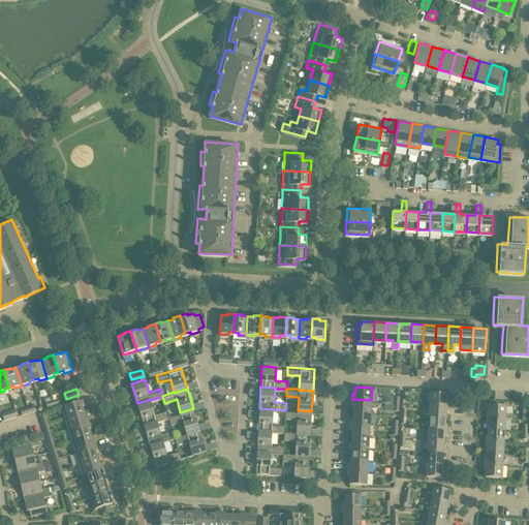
[(430,403),(448,404),(448,399),(446,399),(447,392),(431,391),(430,403)]
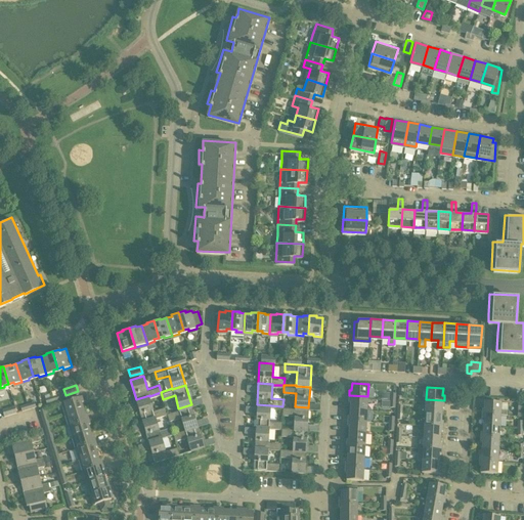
[(66,412),(84,406),(82,400),(83,399),(82,394),(61,400),(66,412)]
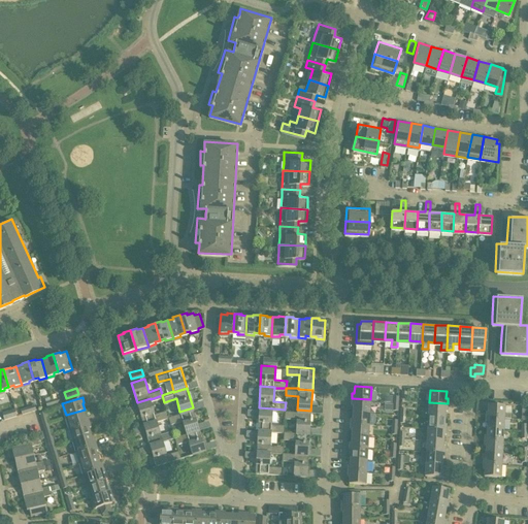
[(155,412),(151,399),(151,398),(137,402),(143,423),(157,419),(168,416),(168,415),(166,408),(155,412)]
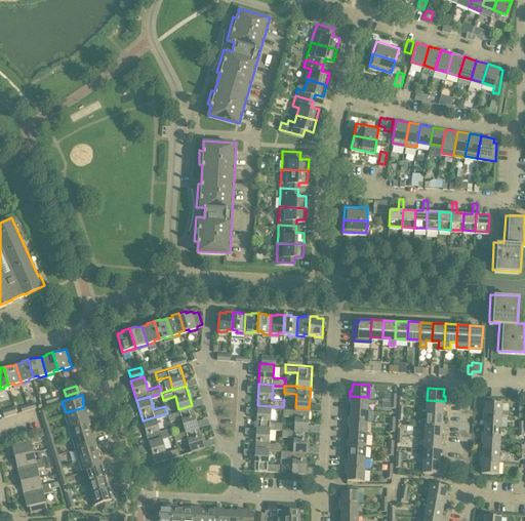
[(368,397),(350,396),(350,401),(352,401),(351,407),(367,408),(368,397)]
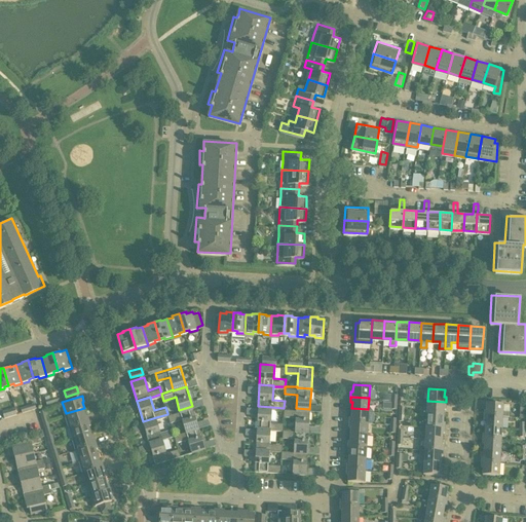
[(427,401),(426,412),(444,413),(444,407),(446,407),(446,402),(427,401)]
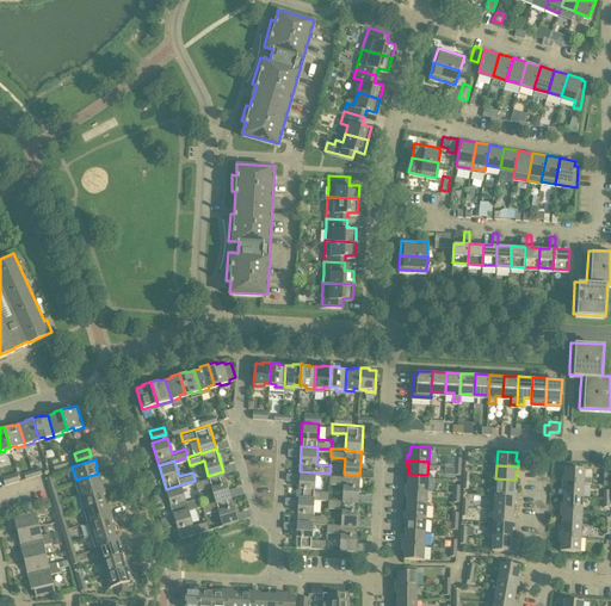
[(591,475),(584,474),(585,467),(565,465),(565,474),(562,474),(562,480),(584,481),(591,481),(591,475)]
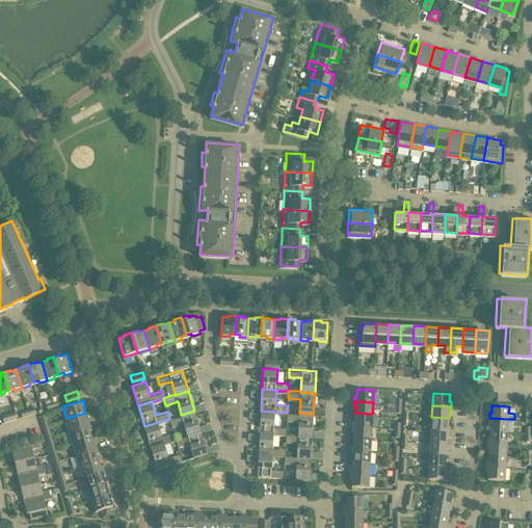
[(2,414),(4,420),(17,416),(15,410),(2,414)]
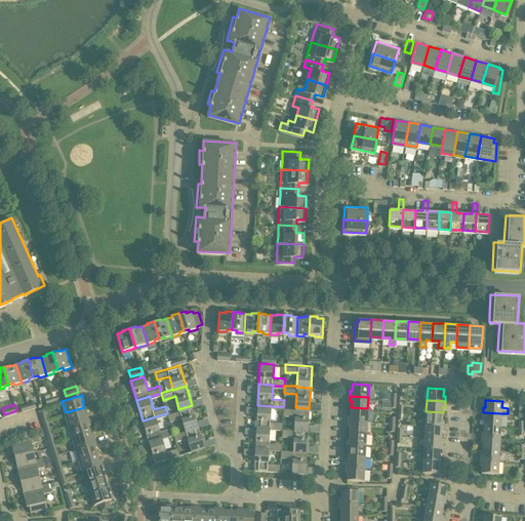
[(178,409),(167,412),(167,413),(169,419),(182,416),(185,429),(185,430),(198,426),(192,405),(178,409)]
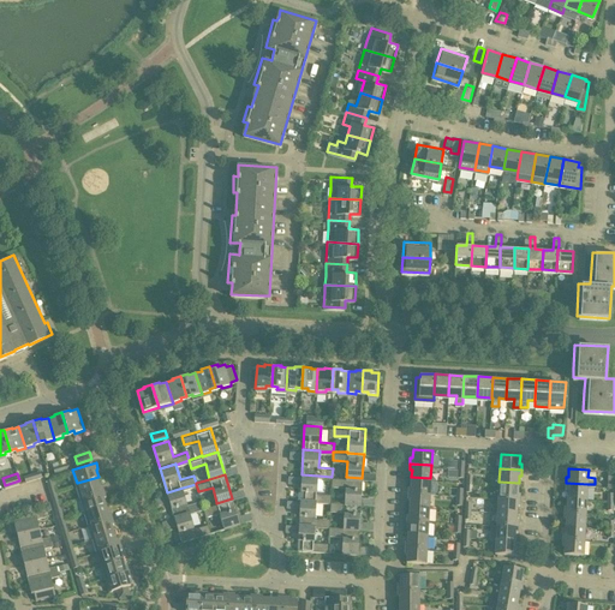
[(302,474),(300,498),(316,500),(330,501),(330,500),(332,492),(317,491),(318,476),(302,474)]
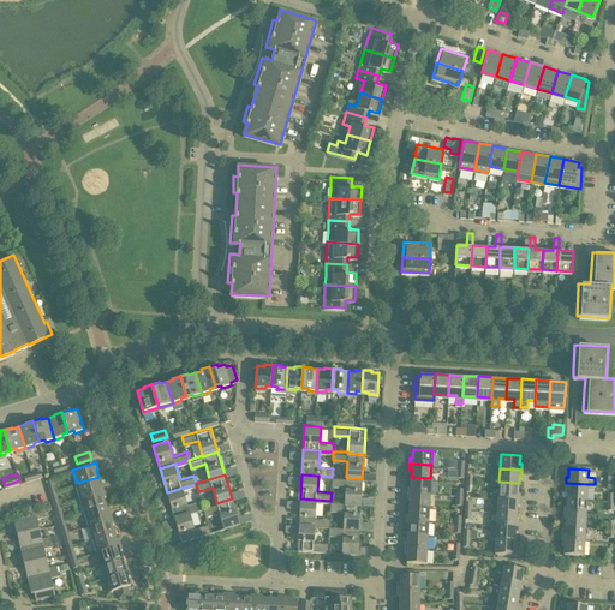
[(332,476),(332,477),(332,484),(346,485),(345,501),(360,502),(362,478),(346,477),(332,476)]
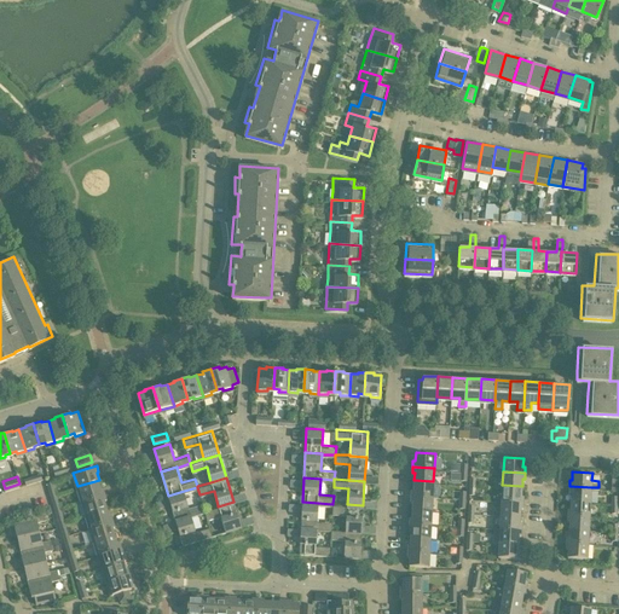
[(100,487),(99,480),(77,486),(81,499),(105,492),(103,487),(100,487)]
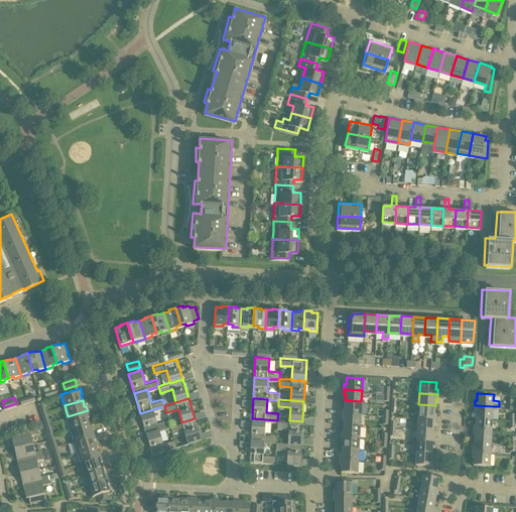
[(343,407),(343,412),(361,413),(366,413),(366,401),(361,401),(345,400),(345,407),(343,407)]
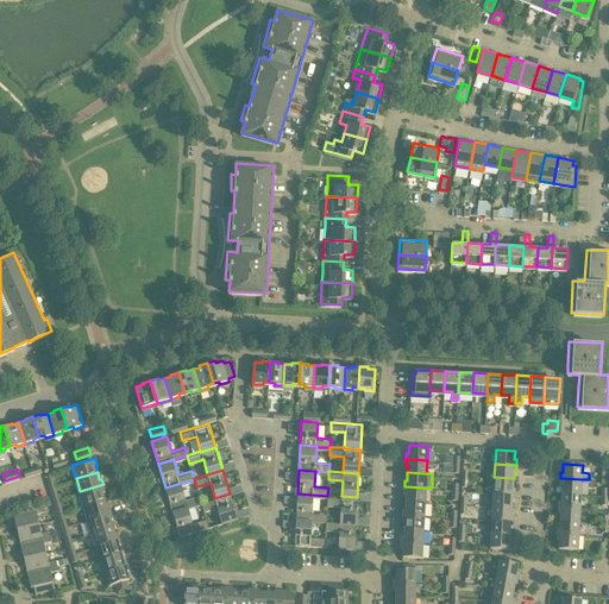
[(514,478),(494,477),(494,491),(515,492),(515,486),(513,486),(514,478)]
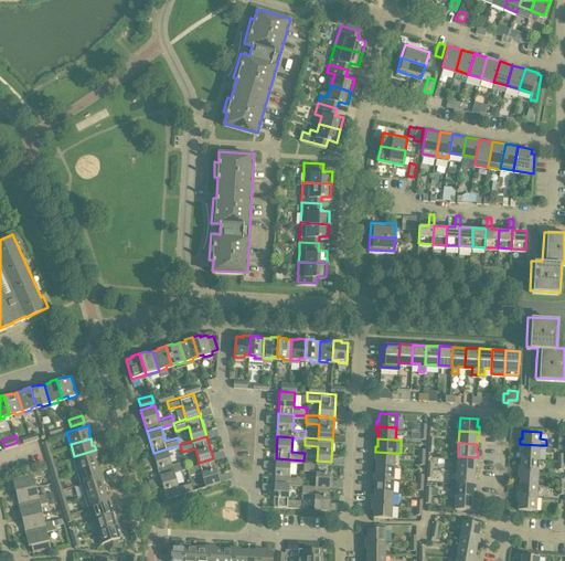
[(540,445),(520,444),(520,448),(521,448),(521,456),(539,457),(540,445)]
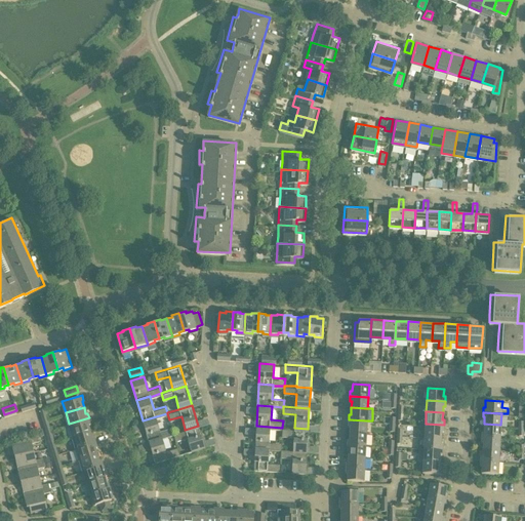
[(160,430),(156,416),(143,421),(149,440),(162,436),(162,437),(169,434),(173,433),(171,426),(160,430)]
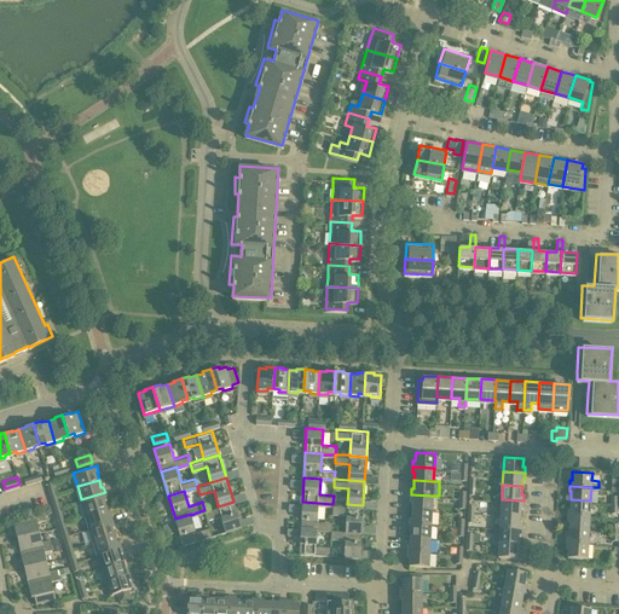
[(105,492),(81,499),(85,513),(106,507),(104,498),(106,498),(105,492)]
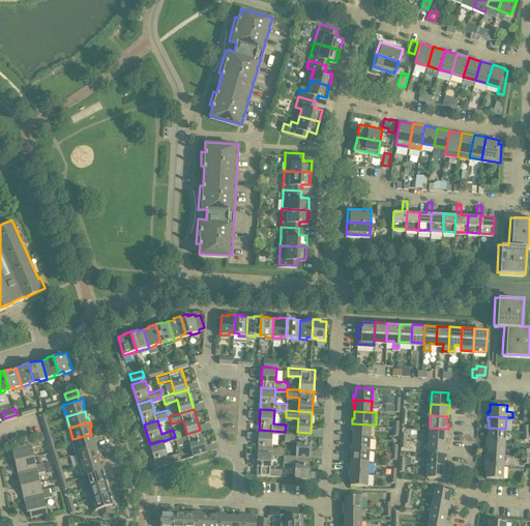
[(137,433),(144,430),(142,424),(134,428),(137,433)]
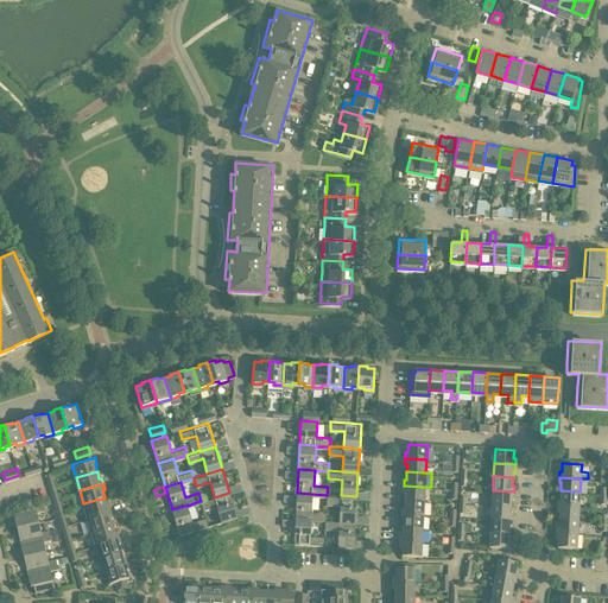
[(425,487),(404,486),(404,490),(405,490),(405,499),(424,500),(425,487)]
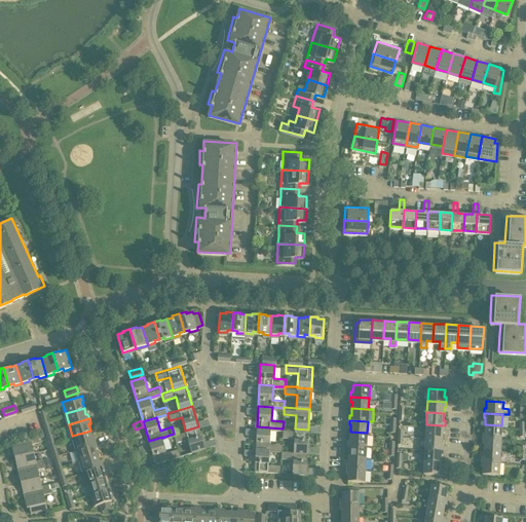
[(426,424),(425,436),(442,437),(443,431),(444,431),(445,425),(426,424)]
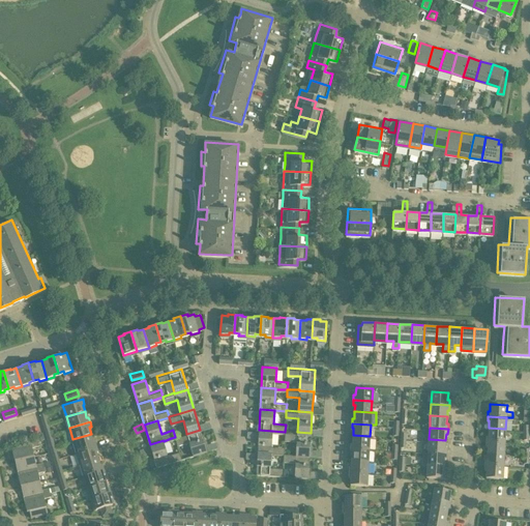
[(487,435),(487,440),(505,441),(505,429),(489,428),(489,435),(487,435)]
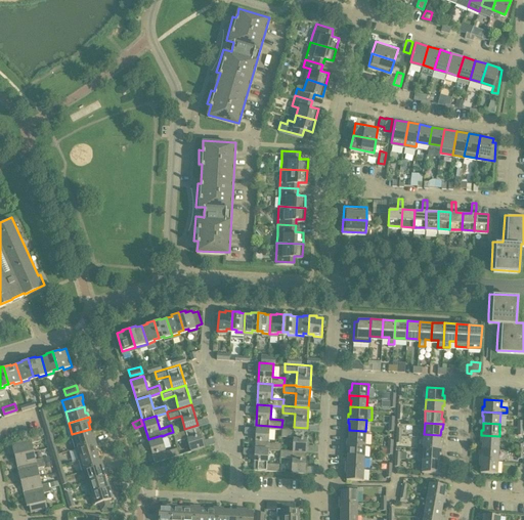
[(184,429),(184,428),(173,432),(175,437),(175,439),(187,435),(191,448),(204,444),(198,425),(184,429)]
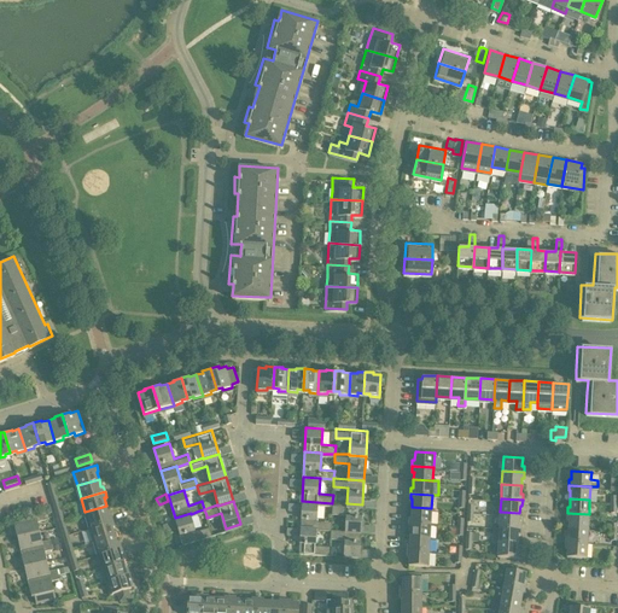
[(302,501),(301,526),(316,527),(331,527),(331,519),(318,518),(318,502),(302,501)]
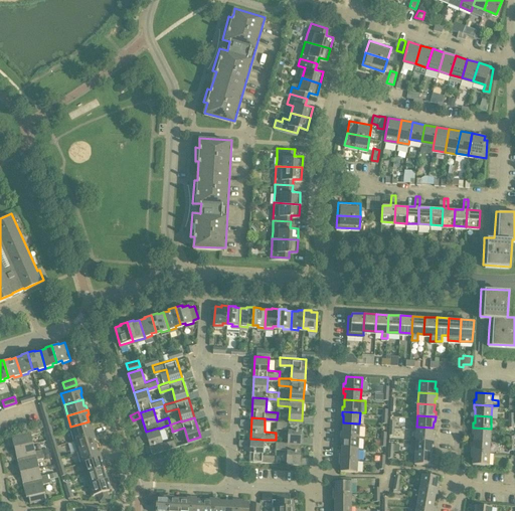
[(289,419),(277,418),(277,419),(277,427),(289,427),(288,441),(301,442),(302,420),(289,419)]
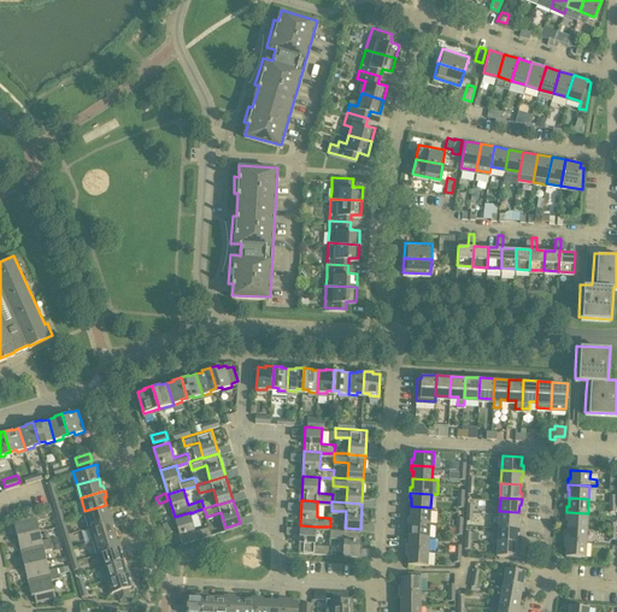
[(109,512),(106,505),(84,511),(89,524),(112,517),(111,512),(109,512)]
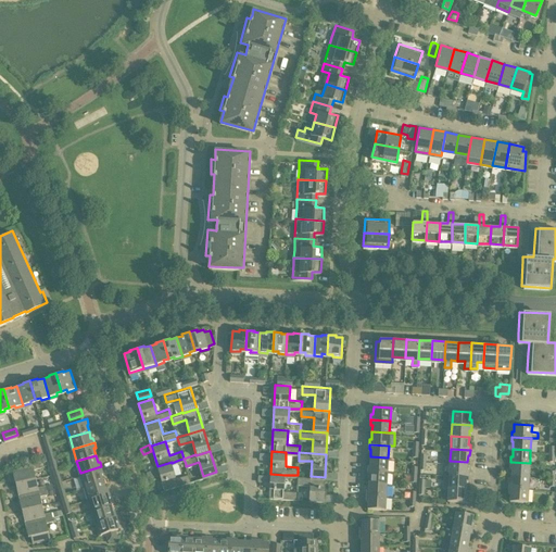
[(368,464),(368,468),(388,469),(388,458),(370,456),(370,464),(368,464)]
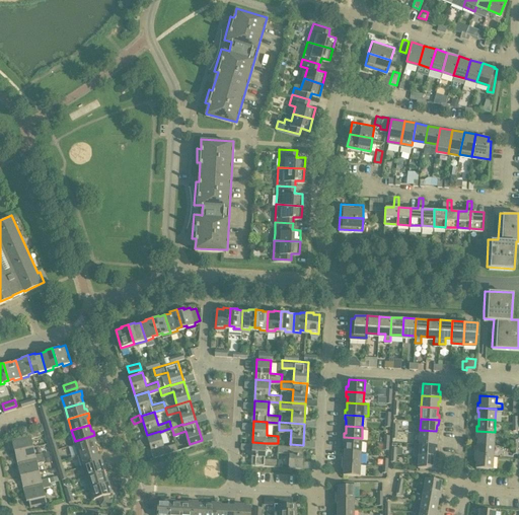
[(14,449),(33,444),(31,436),(39,434),(38,430),(11,436),(14,449)]
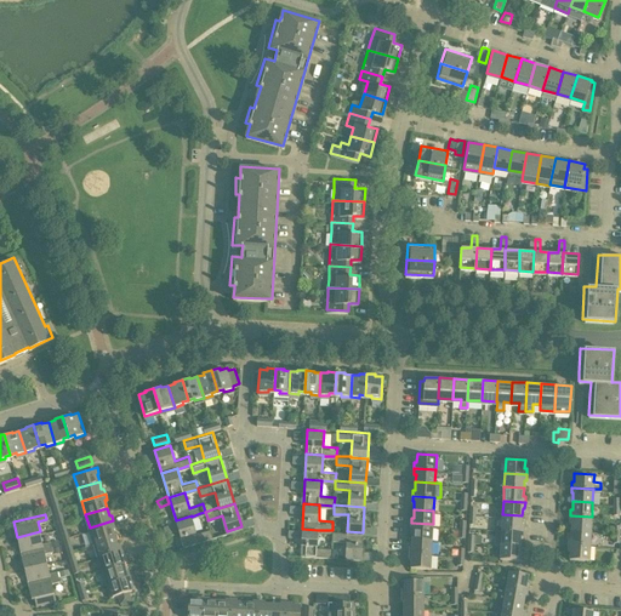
[(502,514),(501,529),(523,530),(524,524),(522,524),(522,515),(502,514)]
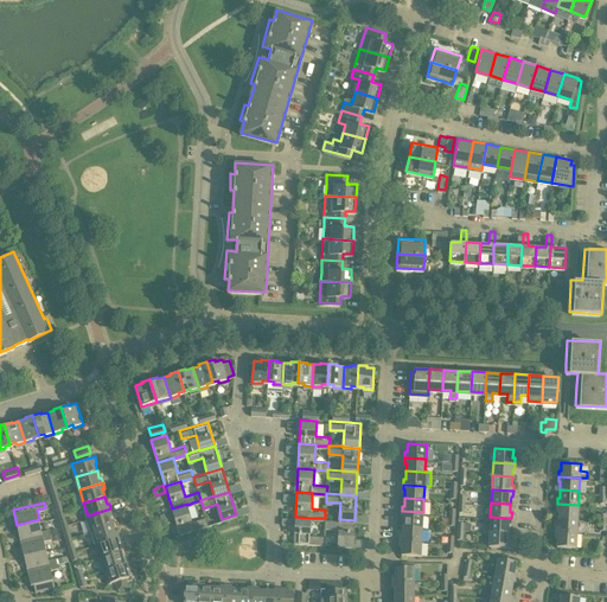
[(192,519),(187,505),(187,504),(172,508),(179,532),(208,524),(205,516),(192,519)]
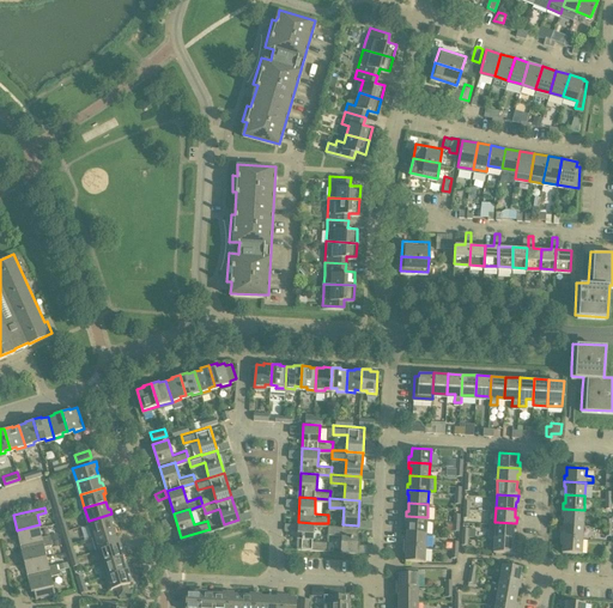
[(584,510),(563,509),(562,514),(564,514),(564,522),(583,523),(584,510)]
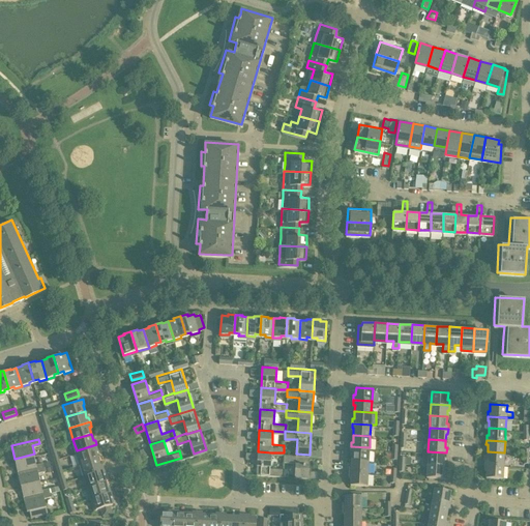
[(96,444),(77,450),(80,462),(98,457),(96,449),(98,449),(96,444)]
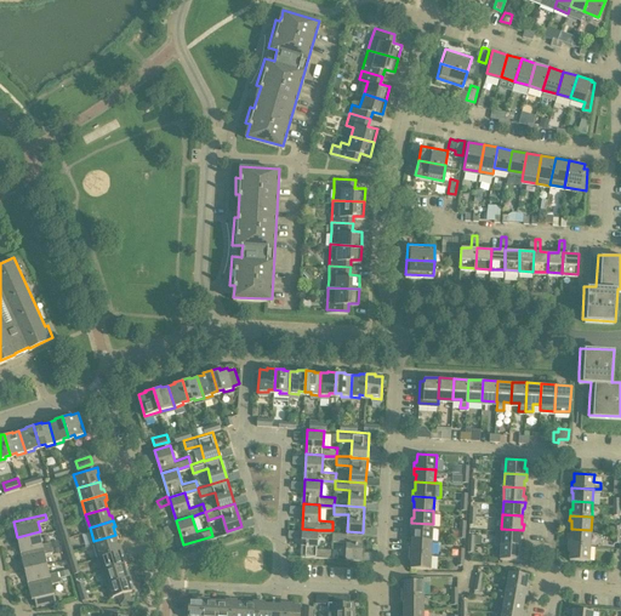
[(165,523),(167,530),(176,528),(174,520),(165,523)]
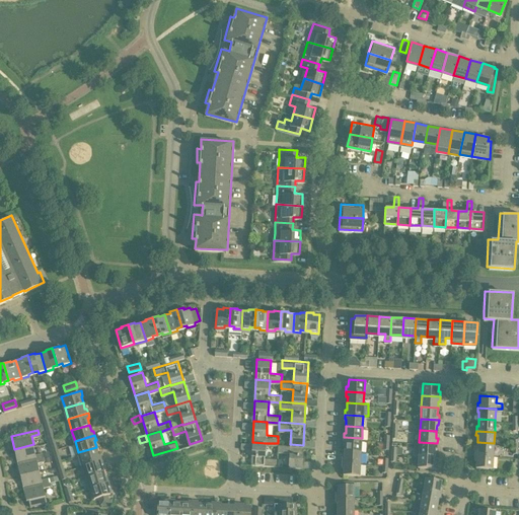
[(362,438),(344,437),(343,442),(345,442),(345,449),(361,450),(362,438)]
